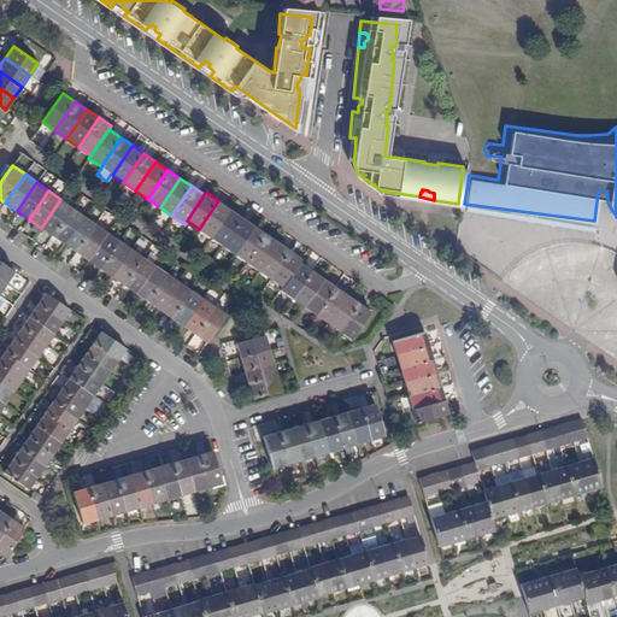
[(53,235),(72,206),(77,200),(74,199),(70,205),(60,199),(41,228),(53,235)]
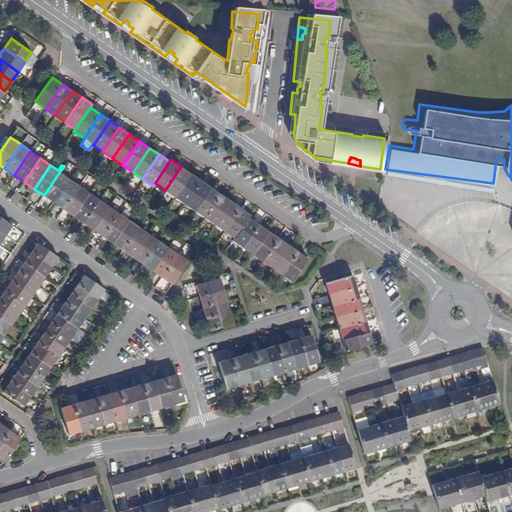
[(165,190),(175,197),(191,173),(181,166),(165,190)]
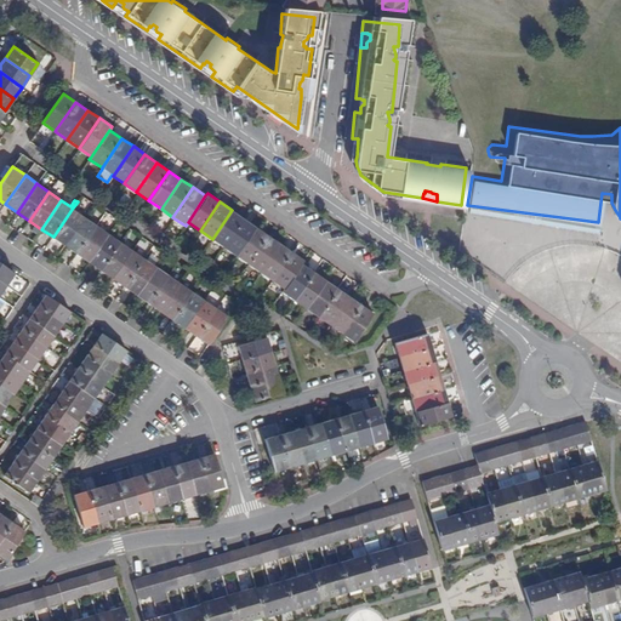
[(53,237),(64,245),(84,216),(73,208),(53,237)]
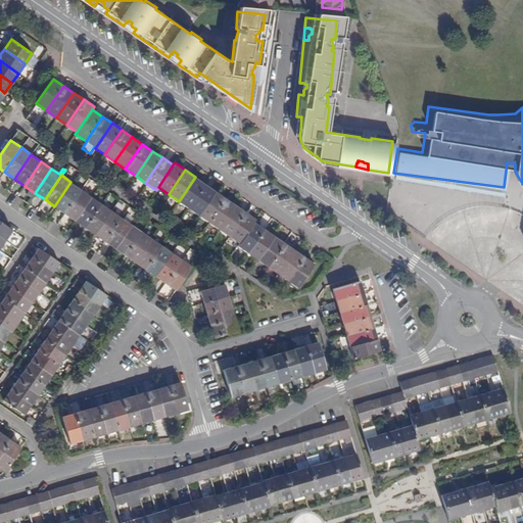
[(179,201),(188,207),(205,183),(195,177),(179,201)]
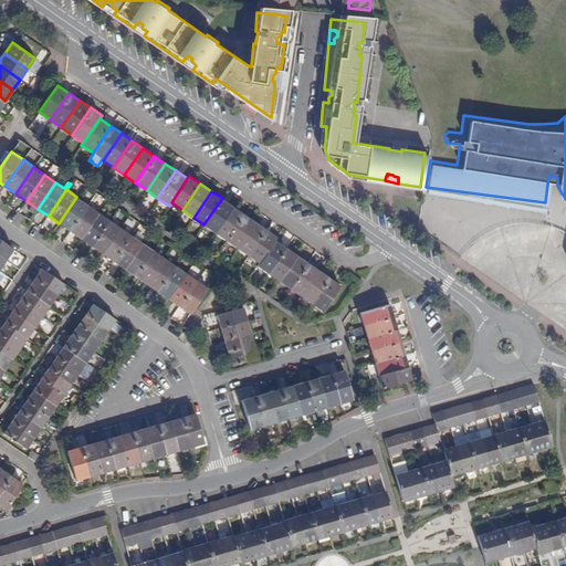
[(59,223),(70,230),(87,205),(76,197),(59,223)]
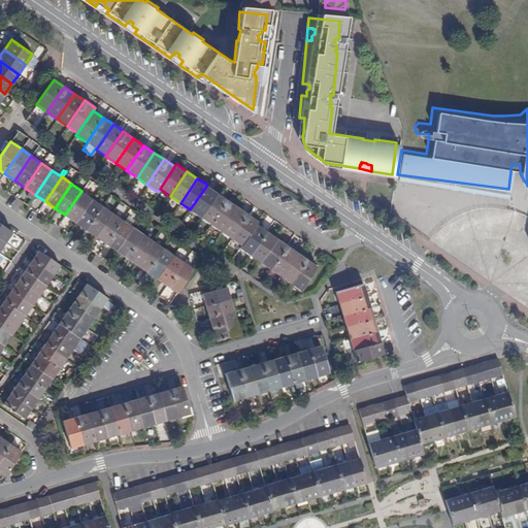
[(190,209),(200,218),(218,192),(207,185),(190,209)]
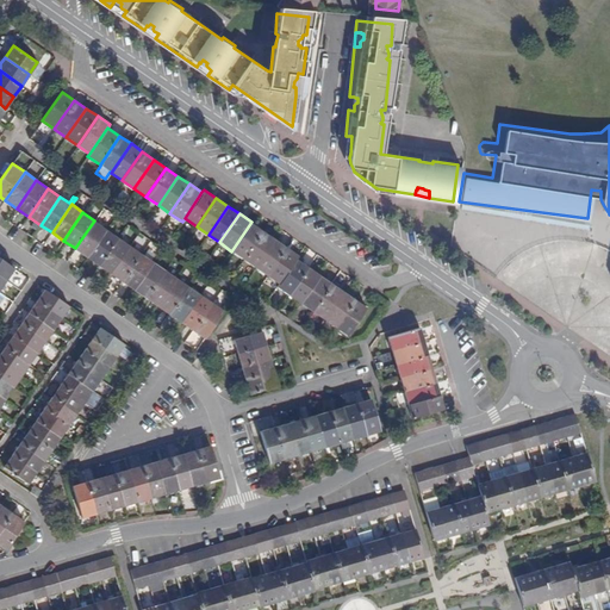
[(75,248),(87,256),(106,228),(94,221),(75,248)]
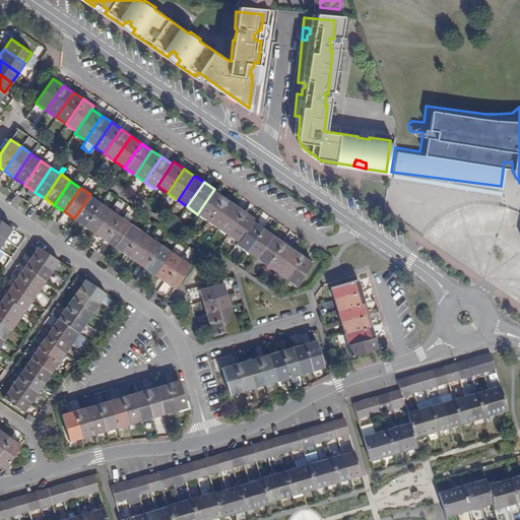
[(197,214),(206,220),(223,196),(214,189),(197,214)]
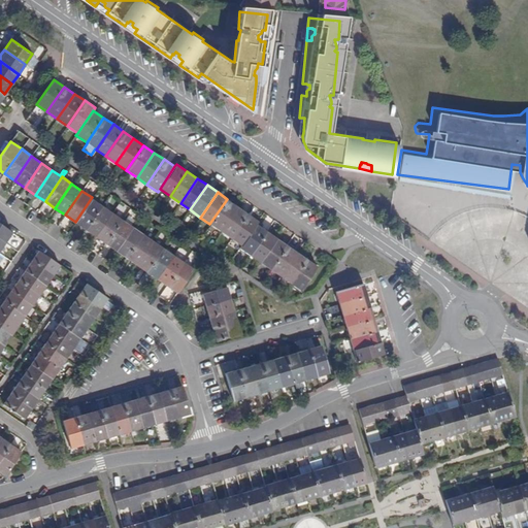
[(75,222),(85,229),(102,204),(92,197),(75,222)]
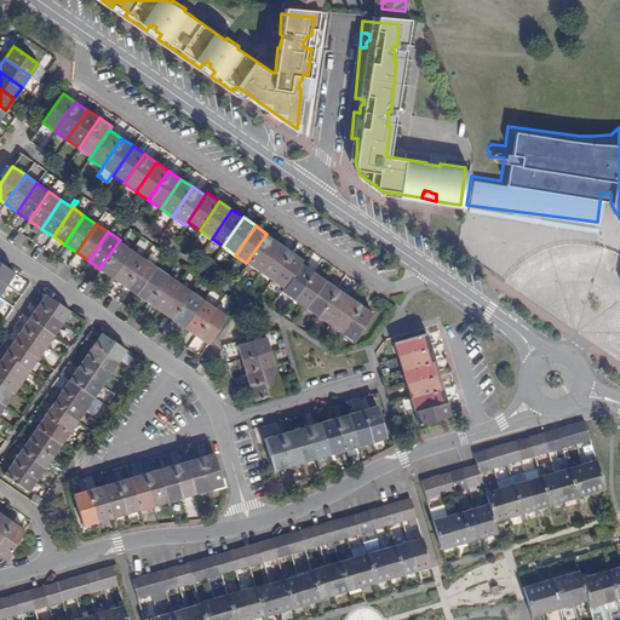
[(246,263),(259,271),(280,242),(267,234),(246,263)]
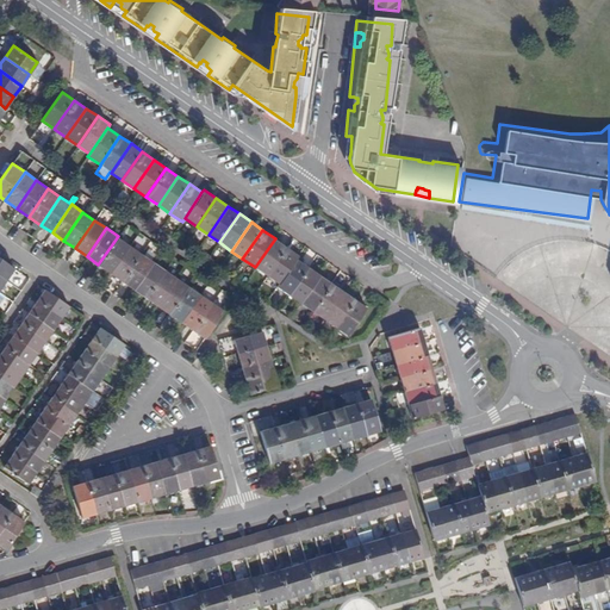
[(98,265),(111,273),(130,244),(118,236),(98,265)]
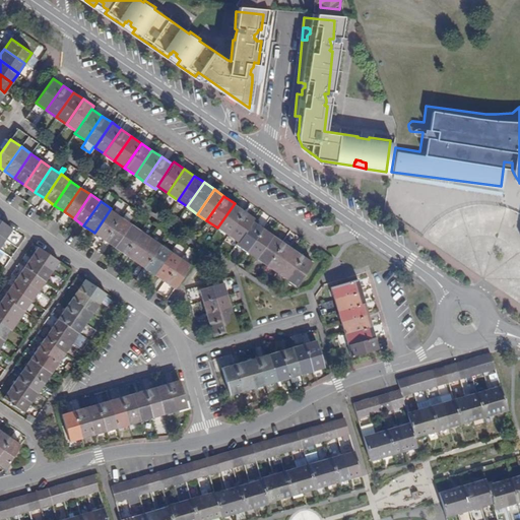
[(217,228),(228,235),(245,210),(235,203),(217,228)]
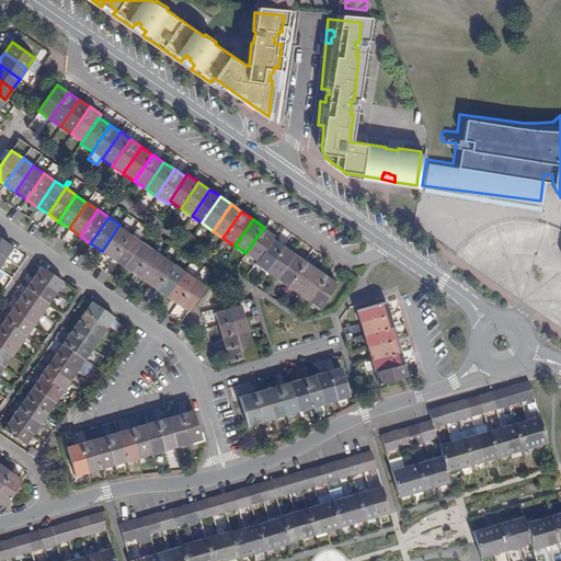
[(102,251),(112,259),(130,232),(119,225),(102,251)]
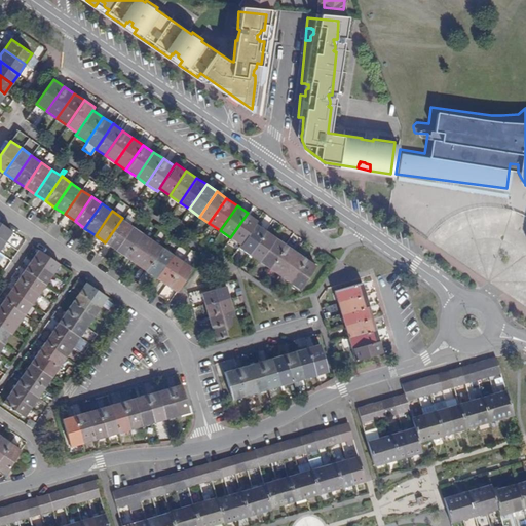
[(230,237),(240,245),(256,223),(258,220),(248,213),(230,237)]
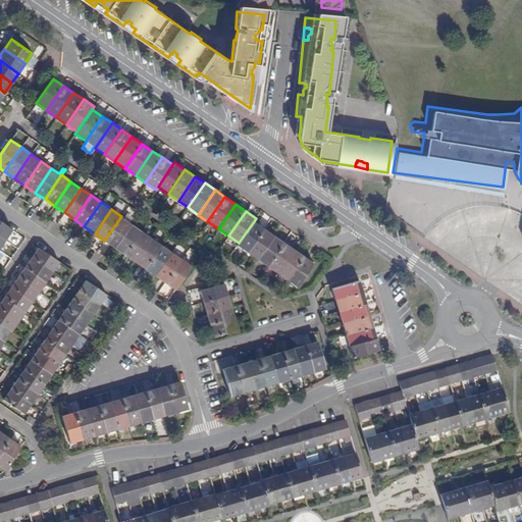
[(104,241),(114,248),(132,223),(121,216),(104,241)]
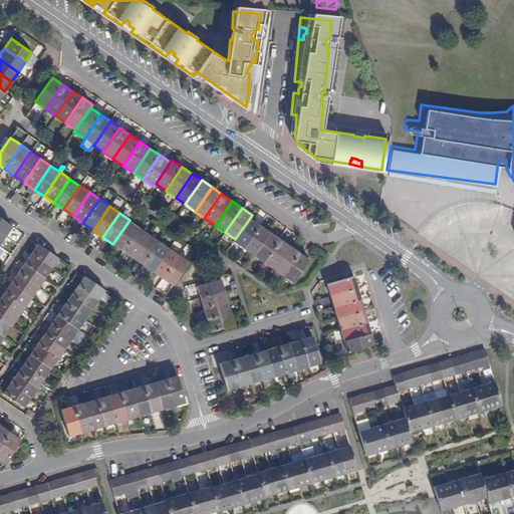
[(0,217),(0,232),(4,235),(11,225),(0,217)]
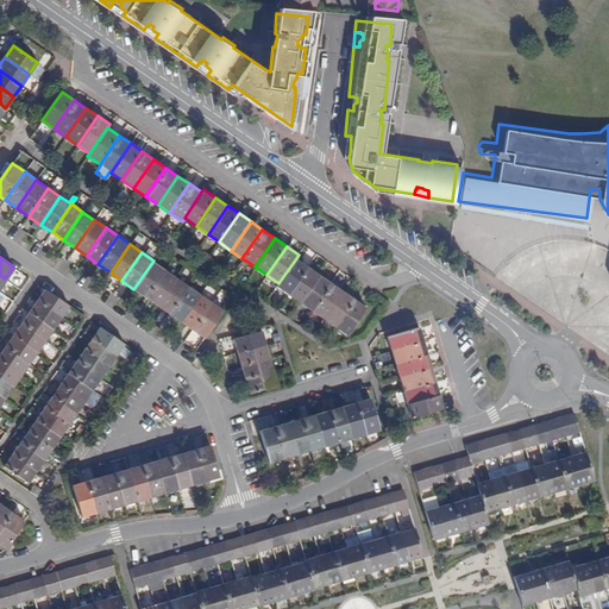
[(308,267),(296,258),(278,283),(276,286),(288,294),(308,267)]
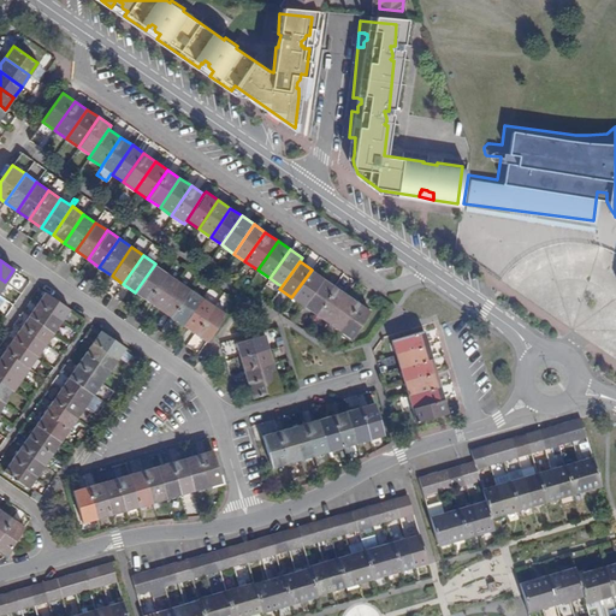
[(135,292),(147,301),(166,272),(155,264),(135,292)]
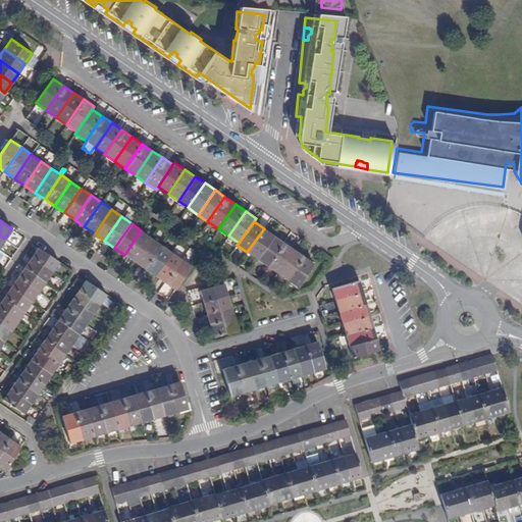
[(247,252),(257,259),(273,235),(264,228),(247,252)]
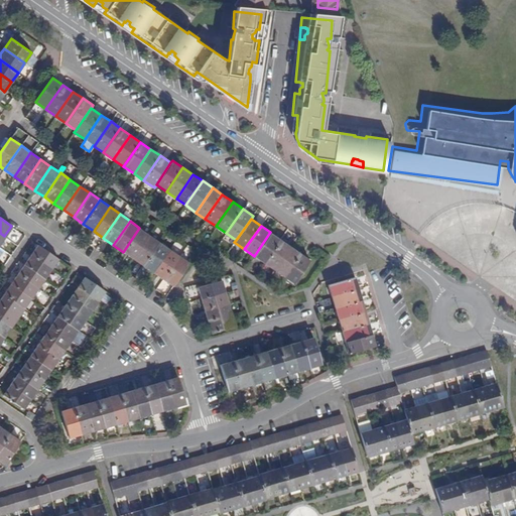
[(123,252),(133,258),(149,234),(139,228),(123,252)]
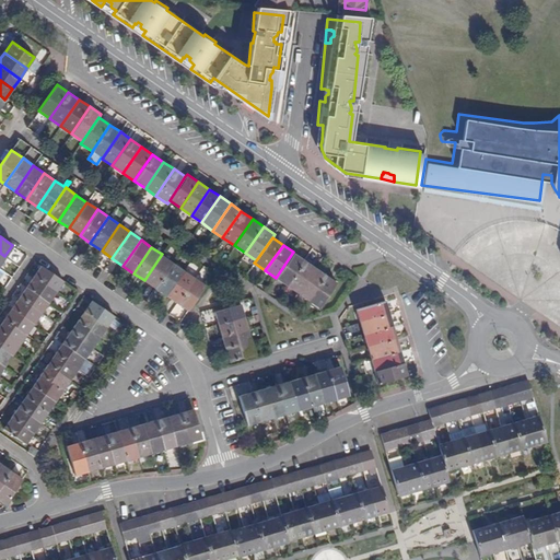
[(276,278),(286,284),(304,259),(293,252),(276,278)]
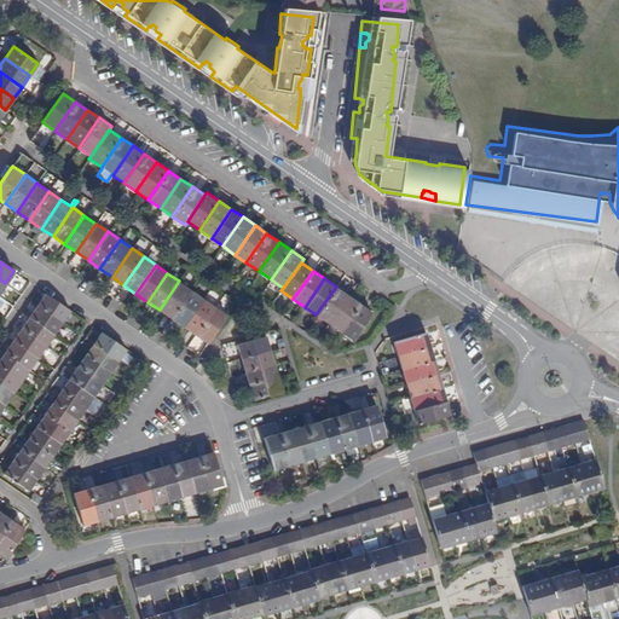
[(160,310),(172,318),(191,289),(179,281),(160,310)]
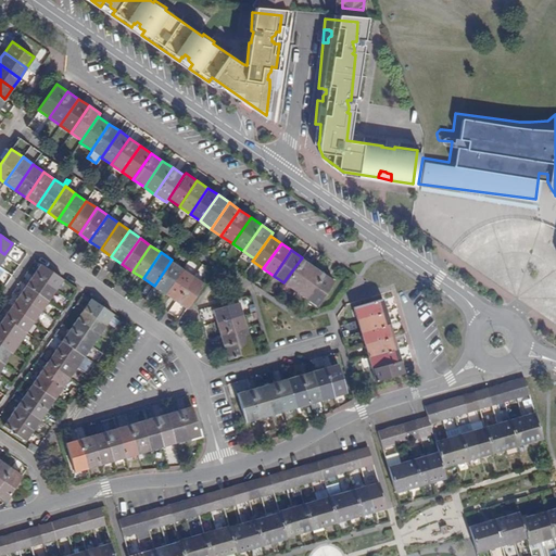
[(283,282),(295,290),(313,265),(302,257),(283,282)]
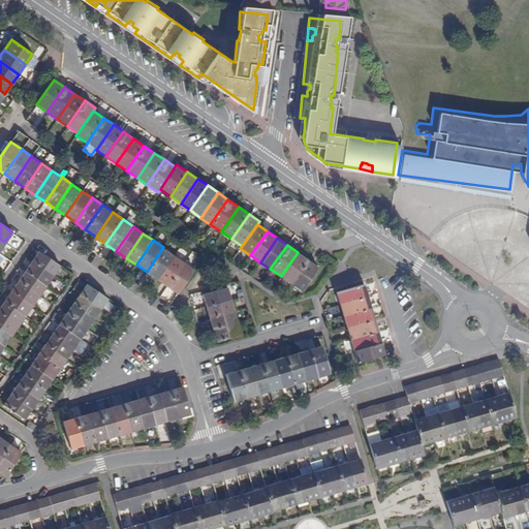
[(147,272),(157,279),(174,254),(163,247),(147,272)]
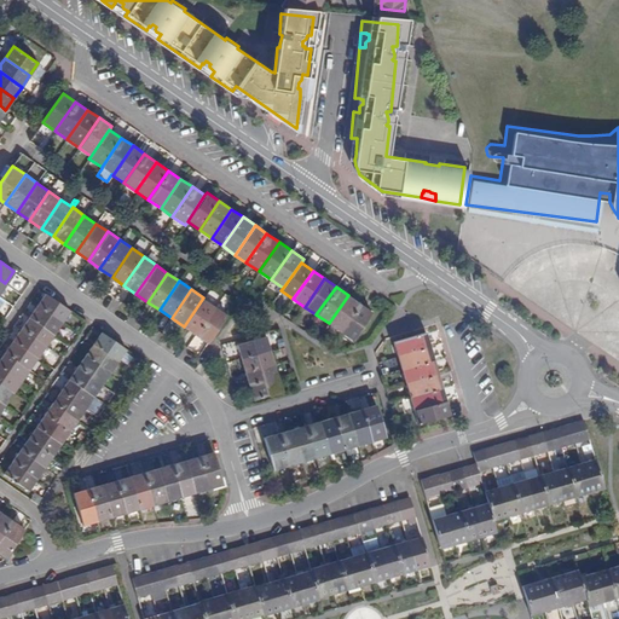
[(45,293),(36,305),(63,322),(70,310),(45,293)]
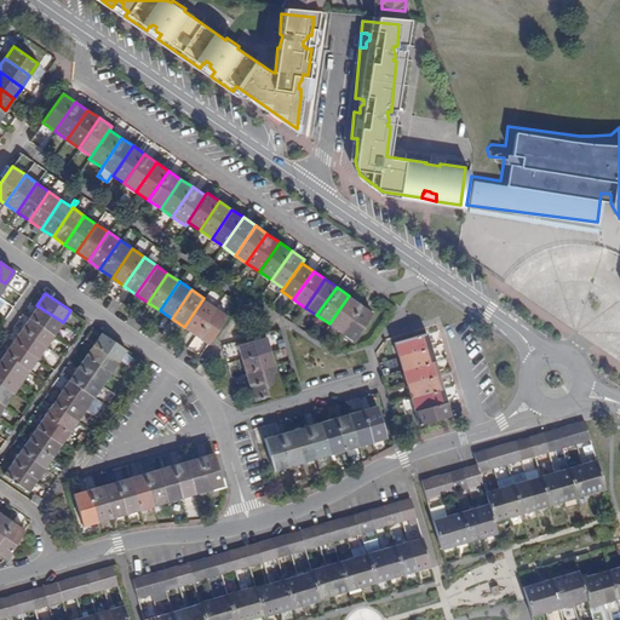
[(329,323),(342,333),(361,304),(349,296),(329,323)]
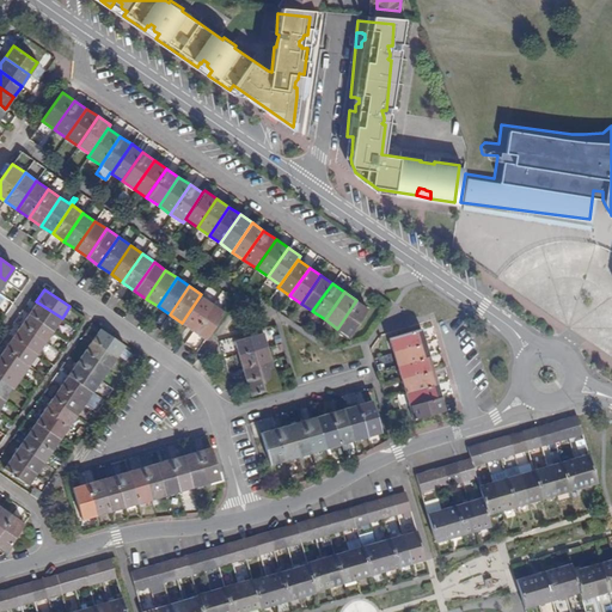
[(182,323),(194,331),(213,303),(201,294),(182,323)]
